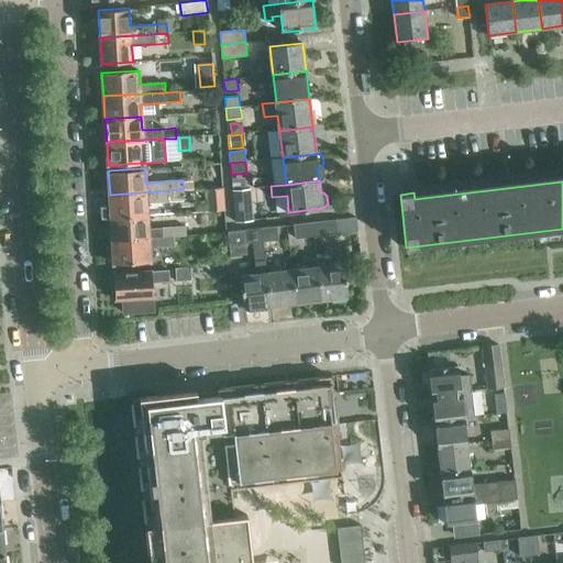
[(222,187),(210,187),(211,211),(223,210),(222,187)]
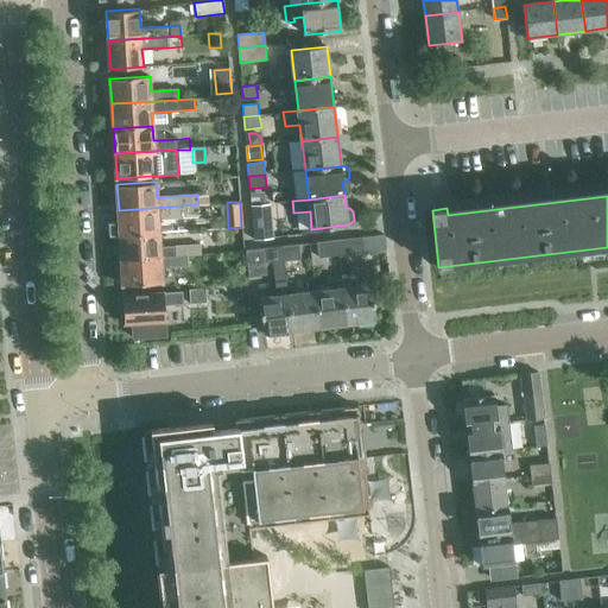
[(198,216),(198,206),(198,204),(119,210),(120,234),(160,232),(159,219),(198,216)]
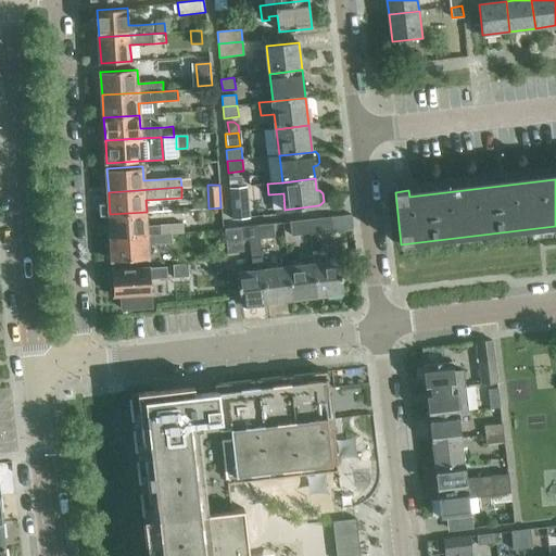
[(232,219),(250,217),(247,188),(230,189),(232,219)]
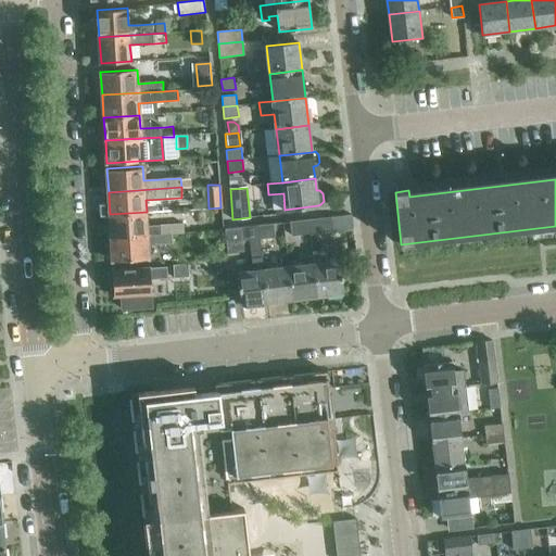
[(147,226),(147,213),(147,212),(110,214),(111,237),(172,234),(184,232),(182,224),(172,224),(147,226)]
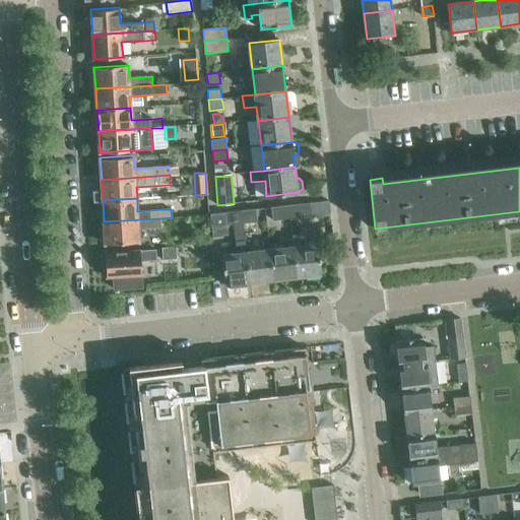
[(311,215),(310,203),(288,205),(289,218),(311,215)]
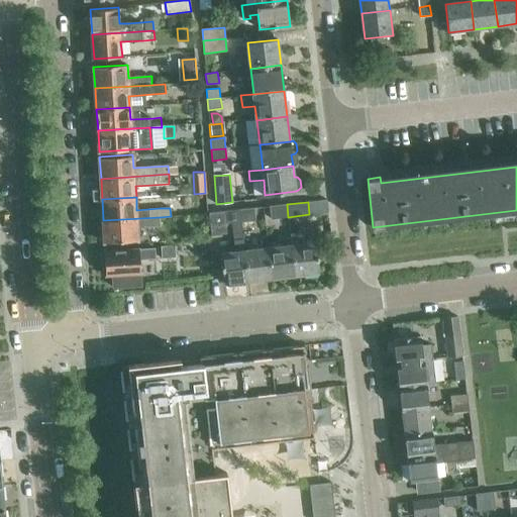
[(288,217),(287,204),(270,206),(271,219),(288,217)]
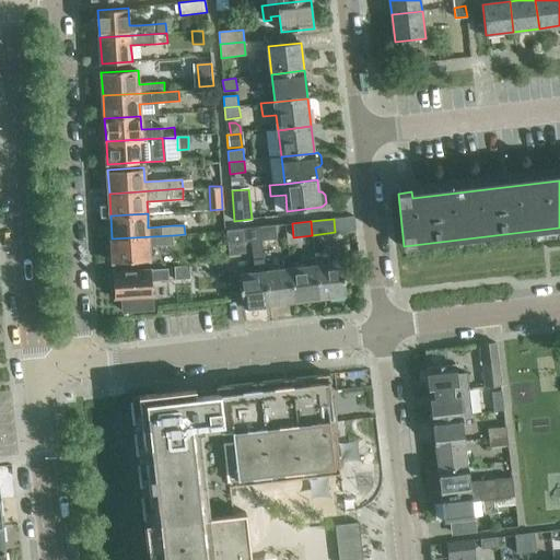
[(275,225),(260,228),(261,241),(277,238),(275,225)]
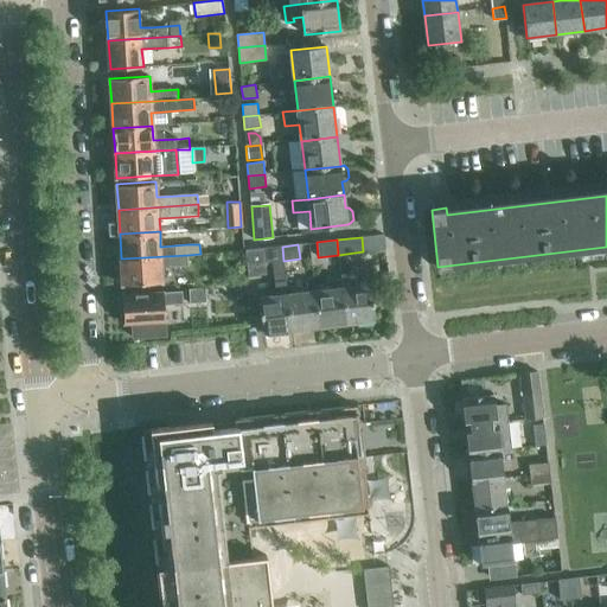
[(283,261),(282,247),(246,250),(249,276),(268,275),(267,262),(283,261)]
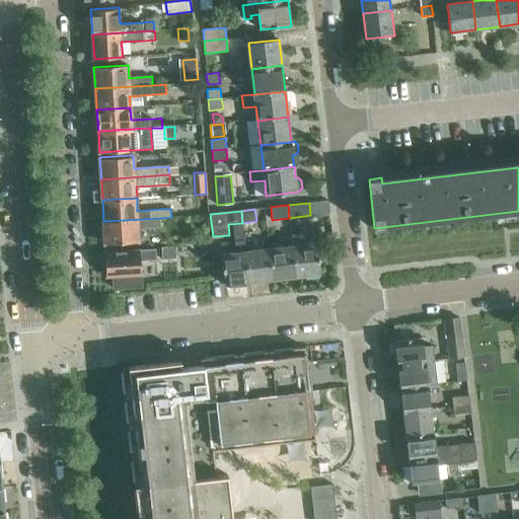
[(161,227),(160,218),(103,221),(105,243),(139,241),(138,228),(161,227)]
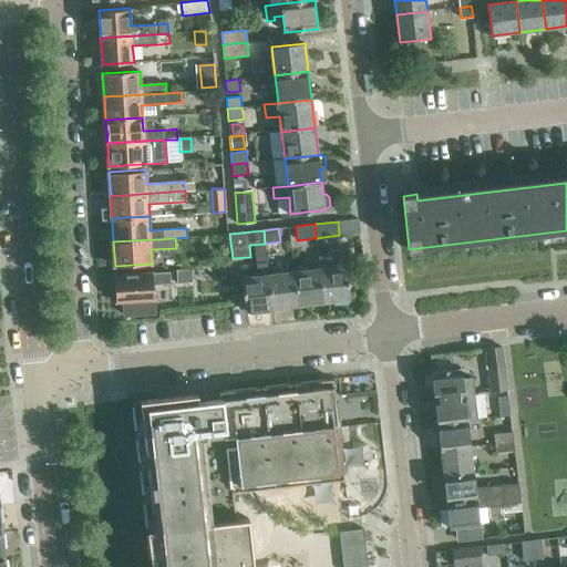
[(318,257),(320,269),(319,269),(323,303),(350,300),(347,266),(330,268),(329,256),(318,257)]
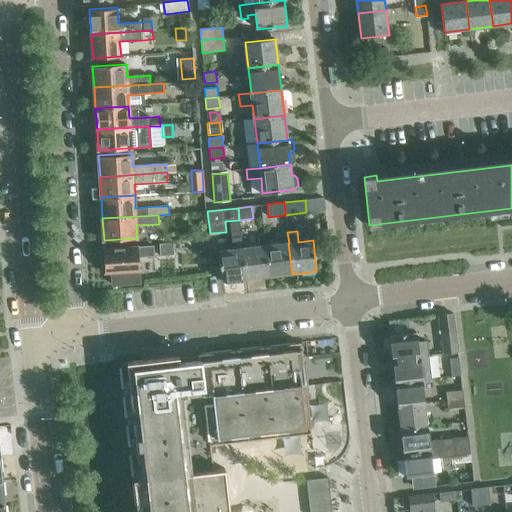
[(233,249),(219,251),(223,282),(246,279),(243,248),(241,237),(232,238),(233,249)]
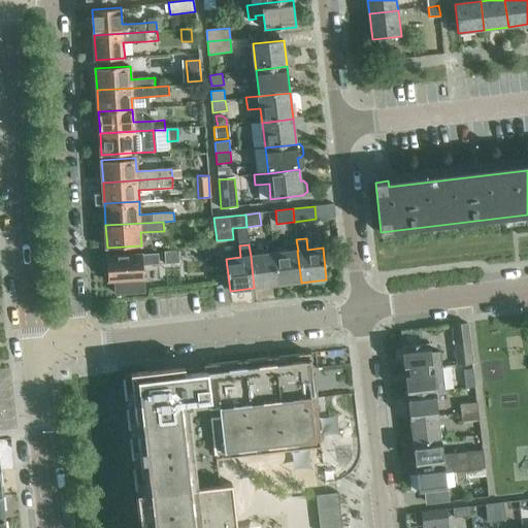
[(177,264),(176,251),(164,251),(165,264),(177,264)]
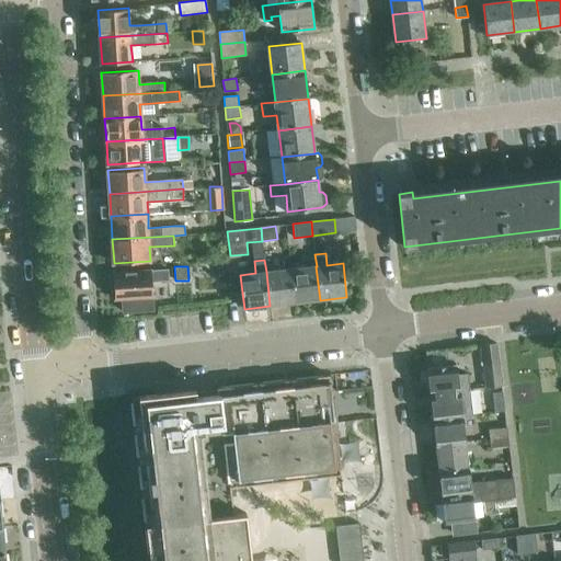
[(292,268),(295,302),(320,300),(316,266),(292,268)]
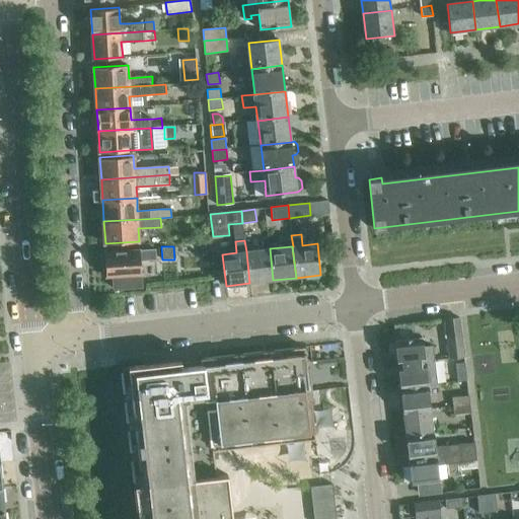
[(246,251),(249,283),(273,280),(270,248),(246,251)]
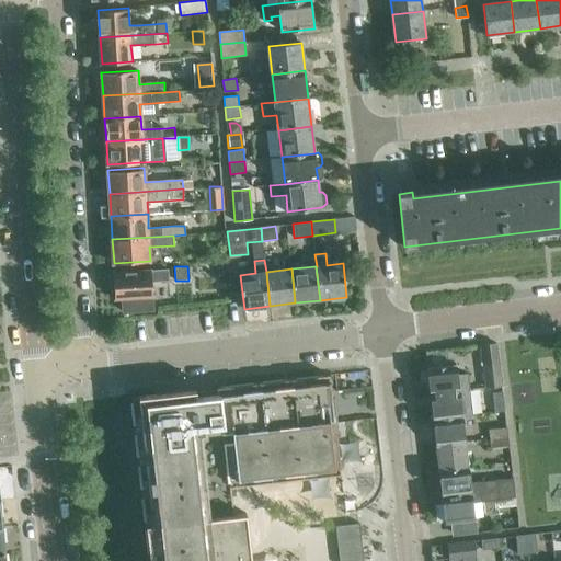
[(153,311),(152,298),(151,281),(169,279),(168,270),(114,273),(114,285),(111,285),(112,297),(115,297),(115,300),(123,299),(123,312),(153,311)]
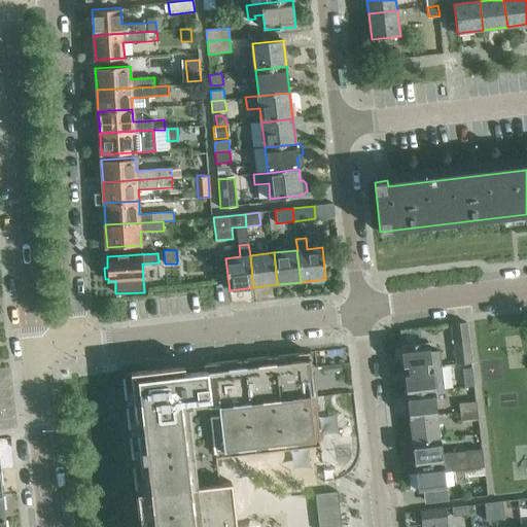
[(471,362),(468,338),(466,322),(452,324),(456,364),(471,362)]
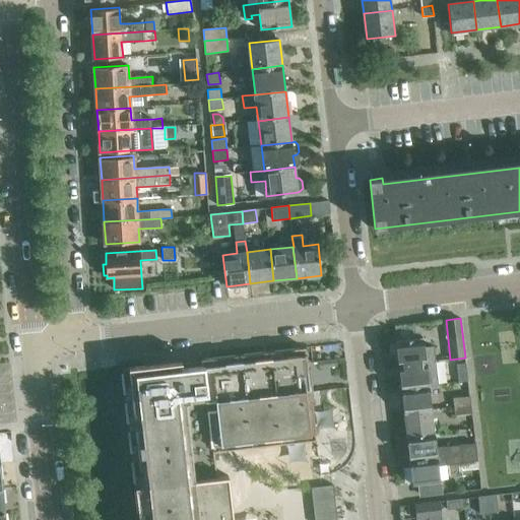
[(421,338),(404,340),(396,341),(399,365),(435,361),(434,346),(423,347),(421,338)]
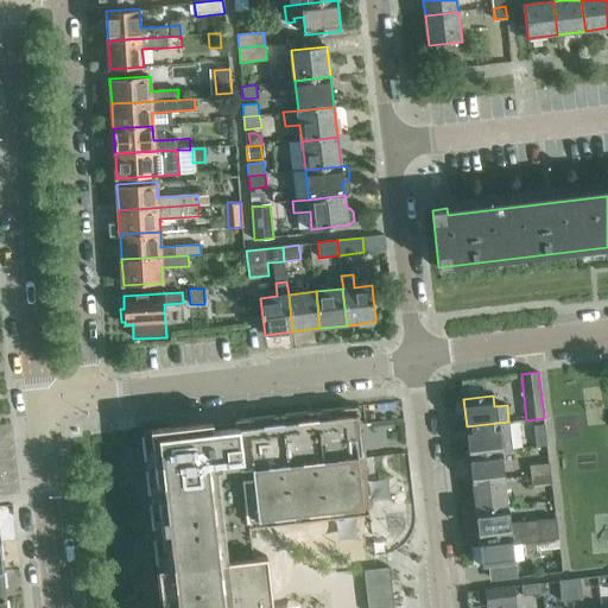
[(356,406),(145,430),(165,607),(270,607),(265,557),(253,558),(251,529),(369,514),(356,406)]
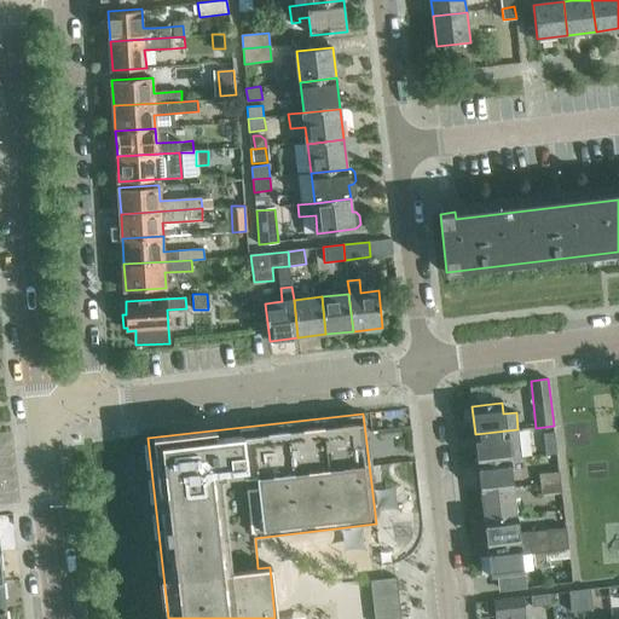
[(479,463),(509,460),(521,458),(518,429),(475,434),(479,463)]
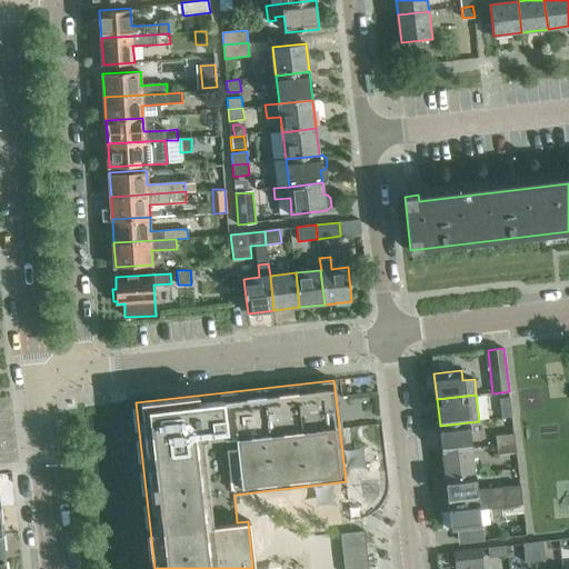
[(501,418),(511,417),(509,398),(499,400),(501,418)]
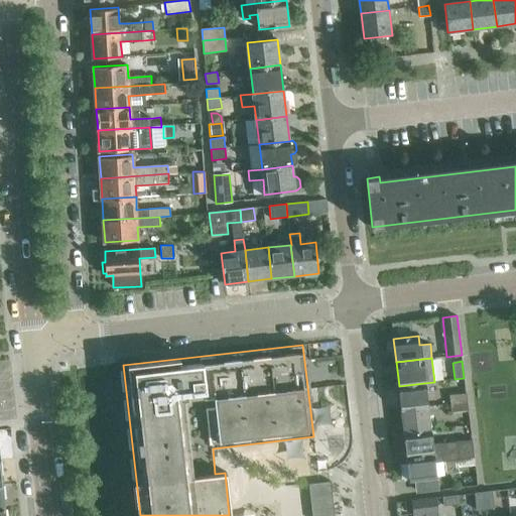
[(424,383),(399,386),(402,409),(427,406),(424,383)]
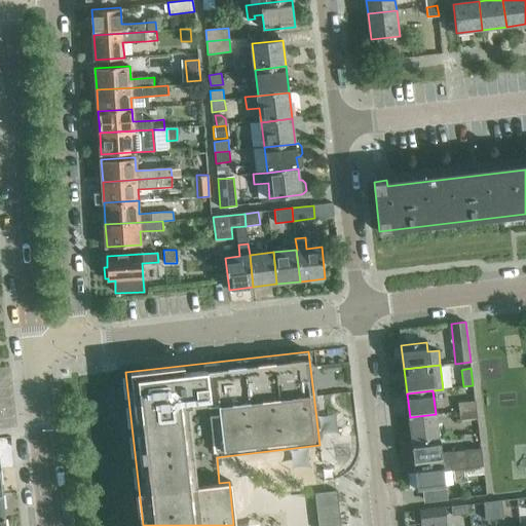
[(458,411),(476,410),(475,401),(457,403),(458,411)]
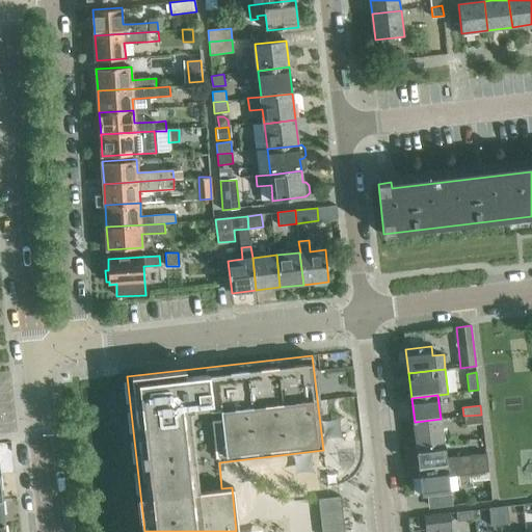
[(481,415),(463,416),(464,425),(482,423),(481,415)]
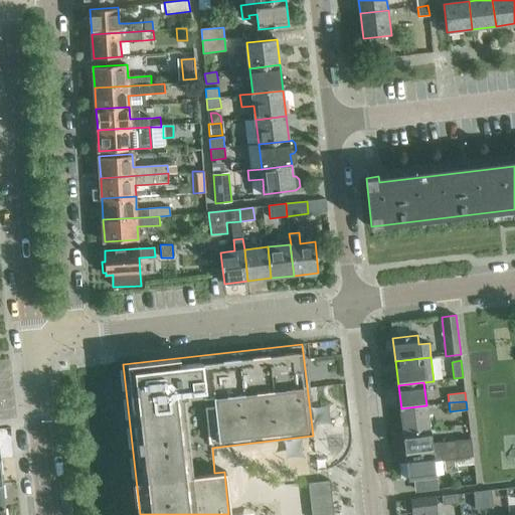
[(401,408),(404,432),(404,433),(430,430),(426,405),(401,408)]
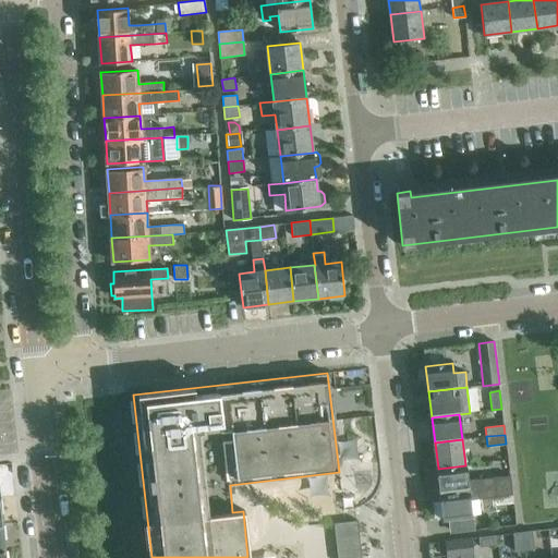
[(440,494),(483,489),(482,478),(466,481),(465,465),(438,469),(440,494)]
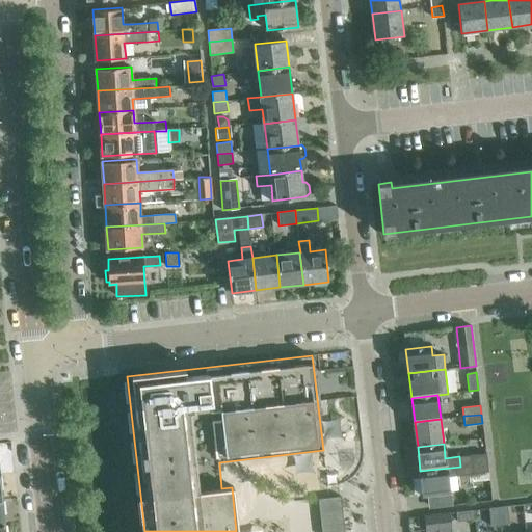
[(485,453),(469,455),(470,466),(487,463),(486,453),(485,453)]
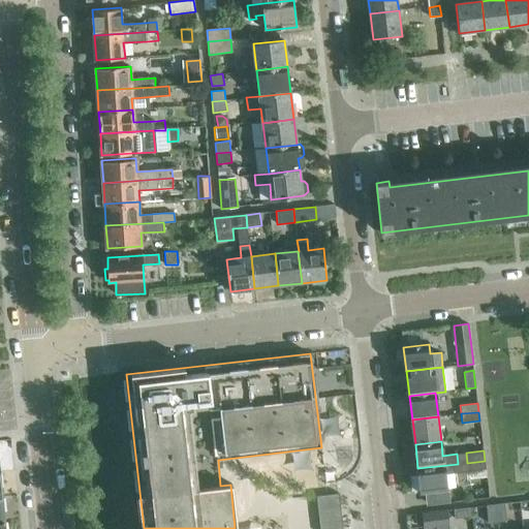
[(468,471),(486,469),(485,461),(467,463),(458,464),(417,468),(421,492),(446,489),(444,474),(468,471)]
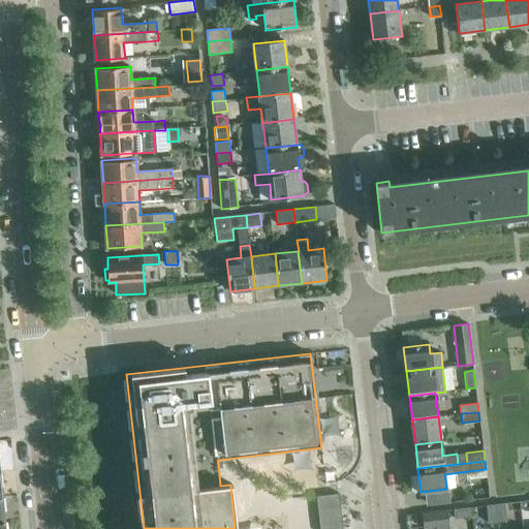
[(320,528),(343,528),(339,494),(317,496),(320,528)]
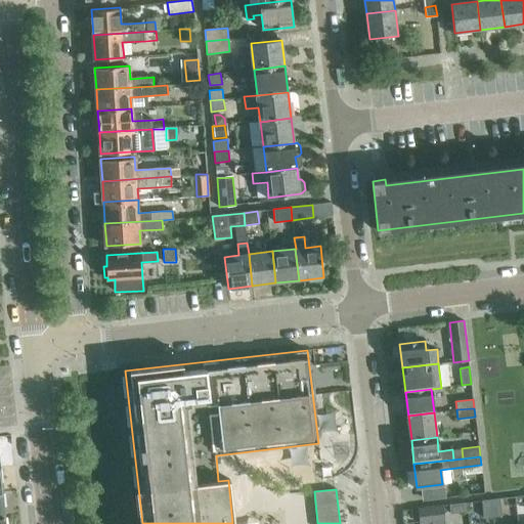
[(491,499),(493,517),(501,516),(499,498),(491,499)]
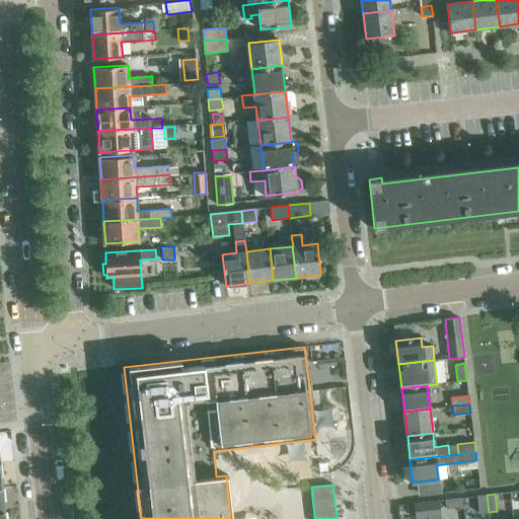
[(489,512),(487,495),(476,496),(478,513),(489,512)]
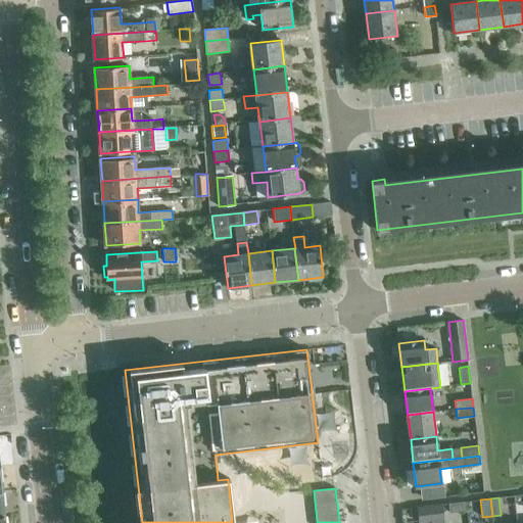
[(466,502),(448,504),(449,513),(467,511),(466,502)]
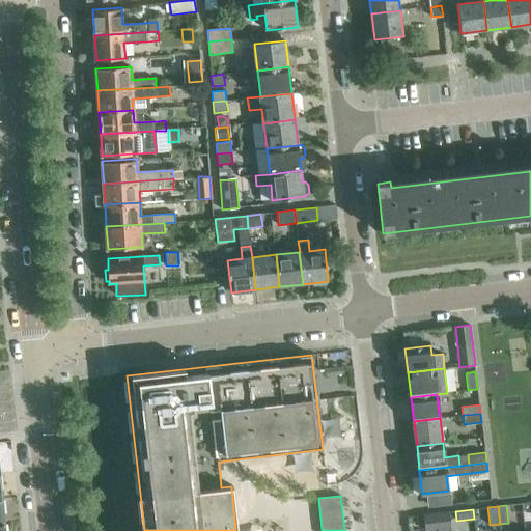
[(448,512),(424,514),(426,530),(450,527),(448,512)]
